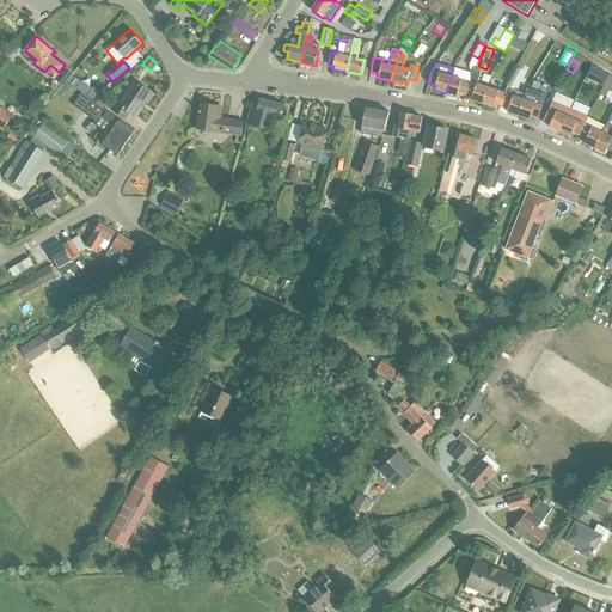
[(451,77),(446,93),(457,96),(458,92),(465,95),(469,83),(470,83),(472,72),(453,67),(453,68),(451,77)]
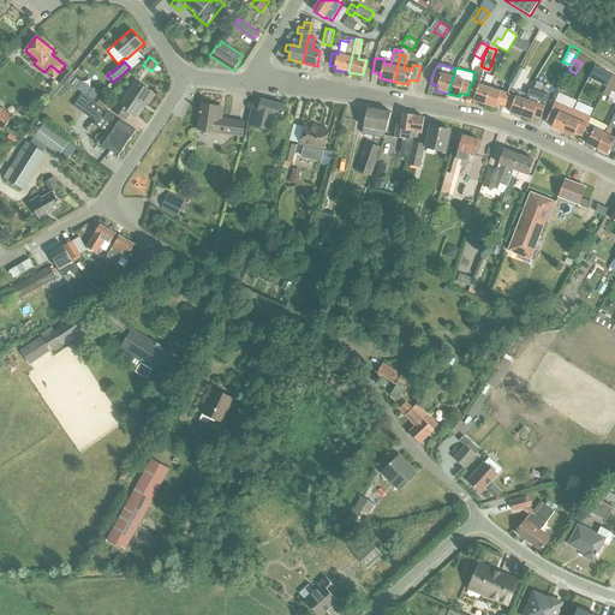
[(520,67),(509,87),(517,90),(526,71),(520,67)]
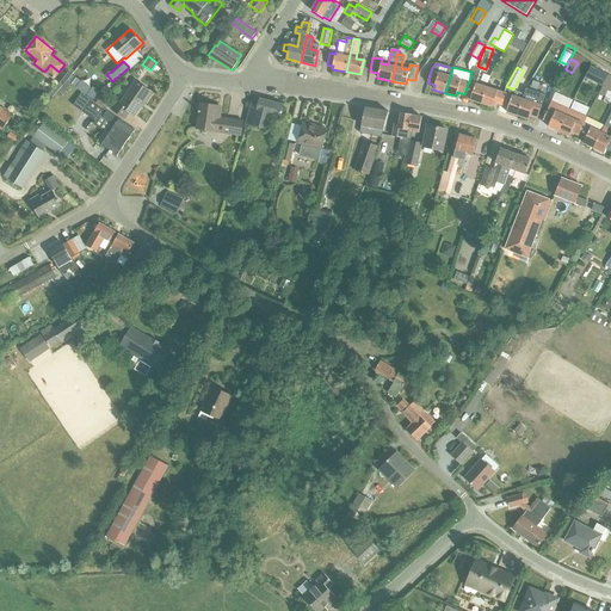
[(591,67),(586,78),(603,86),(608,75),(591,67)]
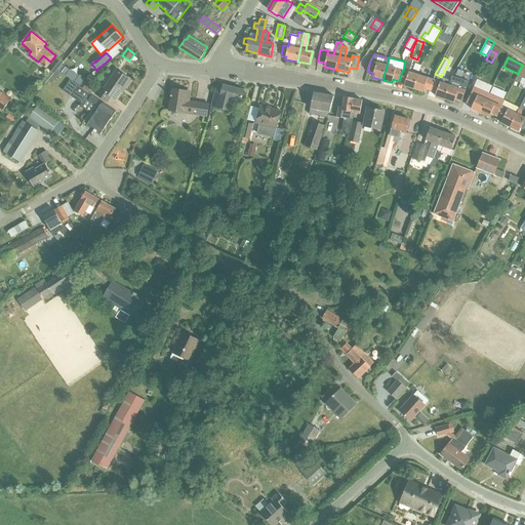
[(61,59),(55,66),(58,69),(64,62),(61,59)]
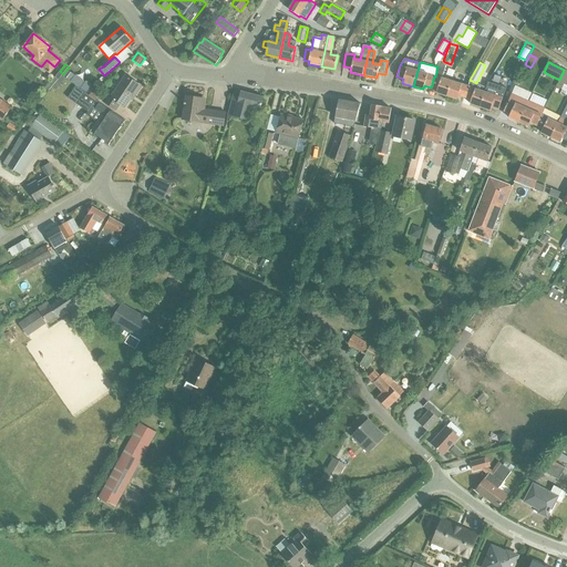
[(436,93),(446,96),(451,82),(441,79),(444,69),(437,66),(435,76),(434,76),(431,88),(437,90),(436,93)]
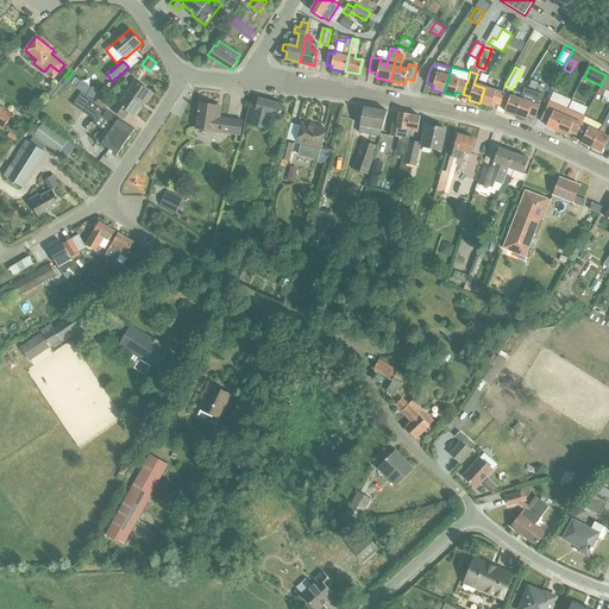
[(145,102),(152,93),(136,81),(119,105),(115,101),(111,108),(124,118),(129,112),(133,114),(143,101),(145,102)]
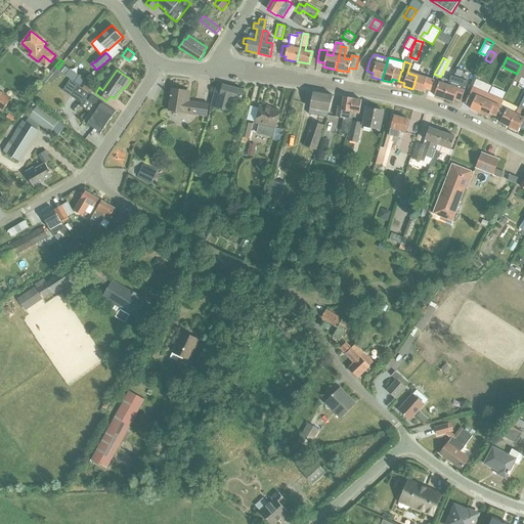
[(424,88),(430,90),(433,80),(417,76),(412,89),(423,92),(424,88)]
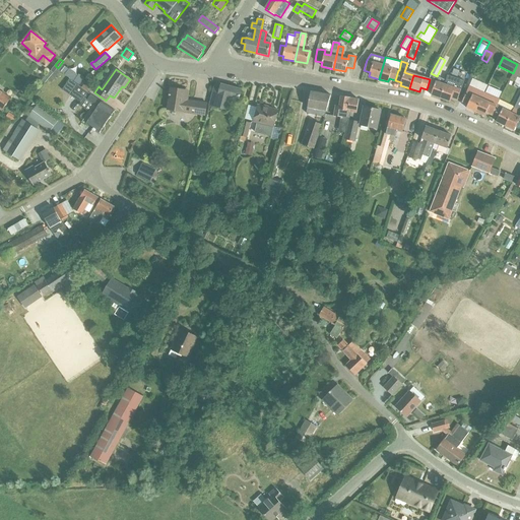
[(445,84),(441,99),(450,102),(451,99),(458,101),(461,89),(464,80),(448,75),(446,80),(445,84)]
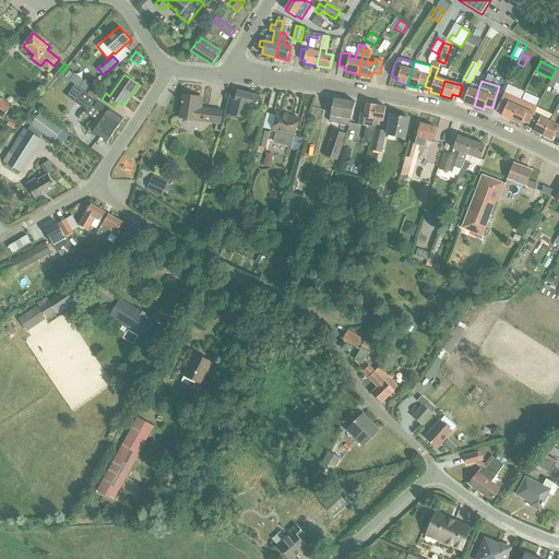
[(462,85),(459,96),(465,98),(464,103),(474,106),(478,91),(479,86),(475,84),(474,90),(462,85)]
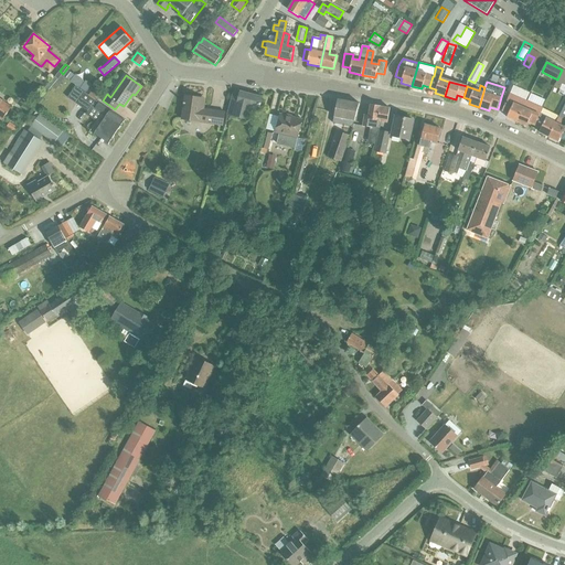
[(104,141),(108,145),(109,142),(110,144),(113,142),(114,141),(114,139),(113,138),(114,136),(118,129),(119,129),(120,127),(120,128),(123,127),(125,126),(125,124),(124,123),(125,120),(76,88),(68,99),(88,112),(92,107),(102,115),(91,131),(103,140),(102,141),(104,142),(104,141)]
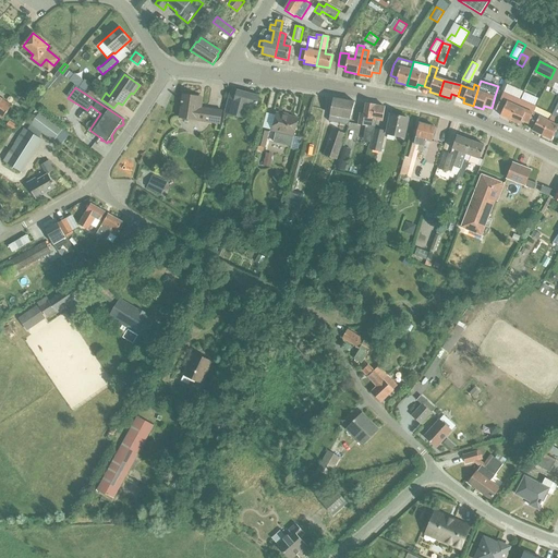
[(226,113),(242,118),(246,105),(256,107),(259,96),(238,91),(238,93),(231,91),(226,113)]
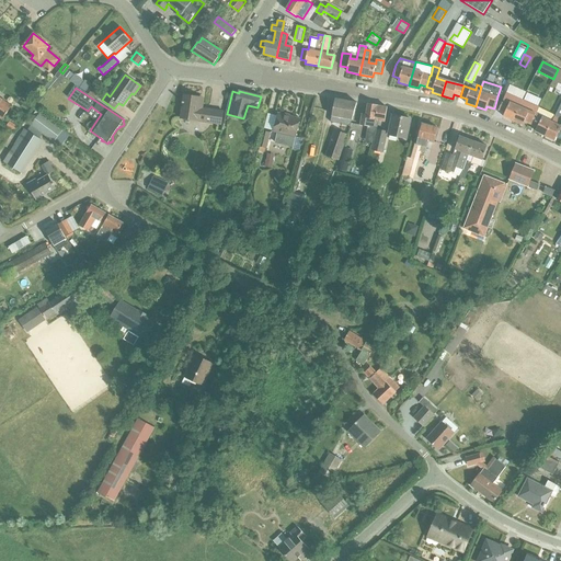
[(540,104),(544,96),(529,91),(526,98),(540,104)]
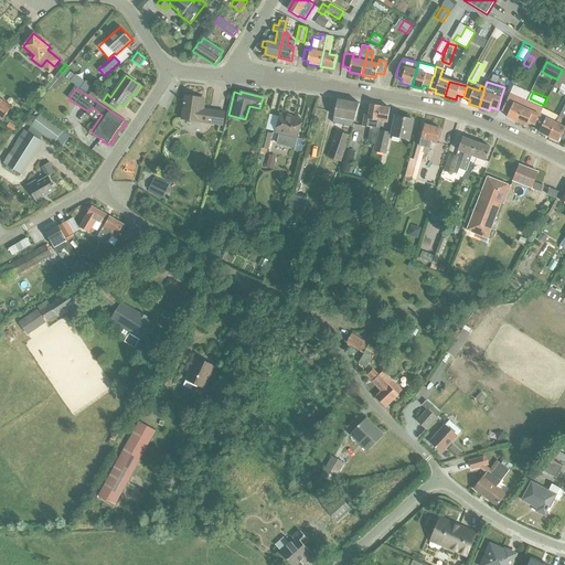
[(507,117),(516,121),(526,100),(510,93),(502,110),(509,114),(507,117)]
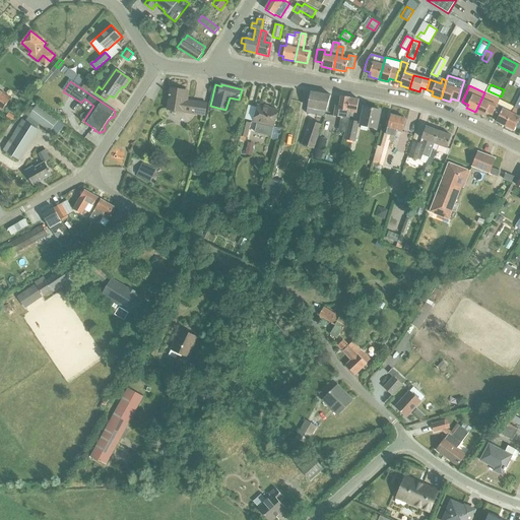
[(168,110),(205,116),(207,104),(185,100),(187,90),(171,88),(168,110)]
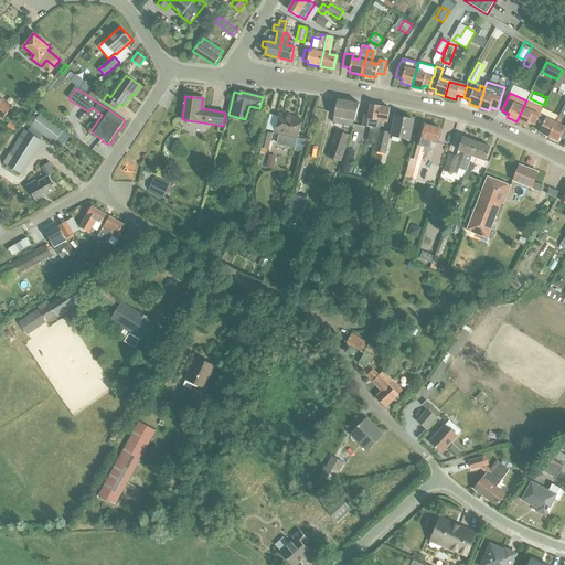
[(0,99),(0,119),(2,121),(11,108),(0,99)]
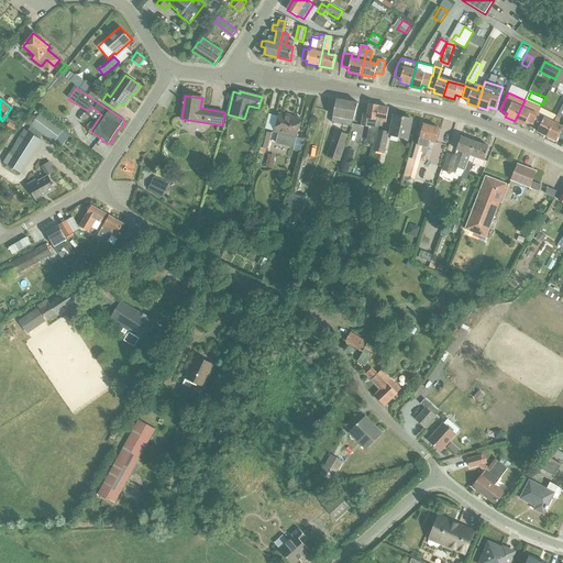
[(337,99),(333,117),(343,119),(342,124),(348,125),(349,120),(353,121),(357,103),(337,99)]
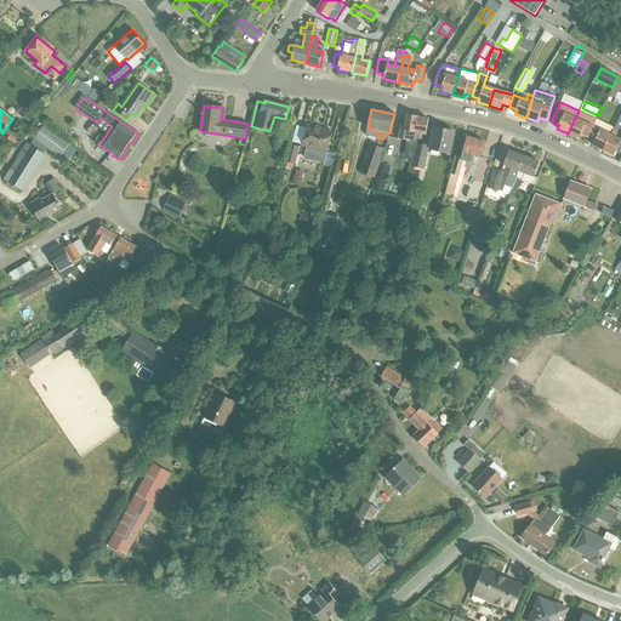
[(580,135),(588,137),(593,125),(597,119),(597,118),(579,110),(568,134),(579,138),(580,135)]
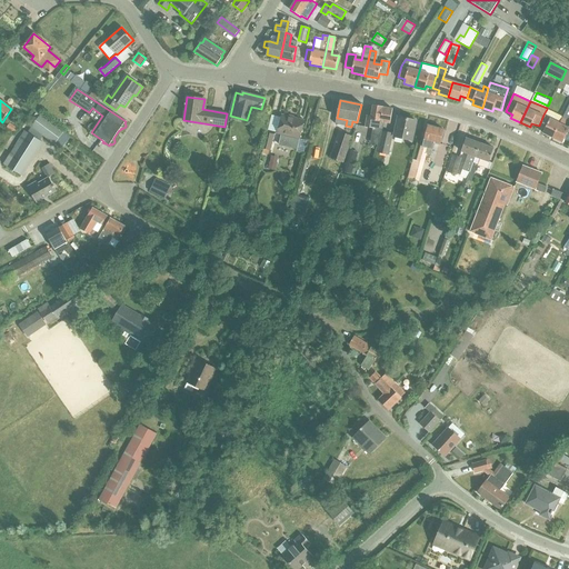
[(368,116),(366,127),(373,129),(370,145),(379,145),(381,130),(382,130),(385,122),(390,123),(391,121),(392,109),(382,108),(373,106),(371,117),(368,116)]
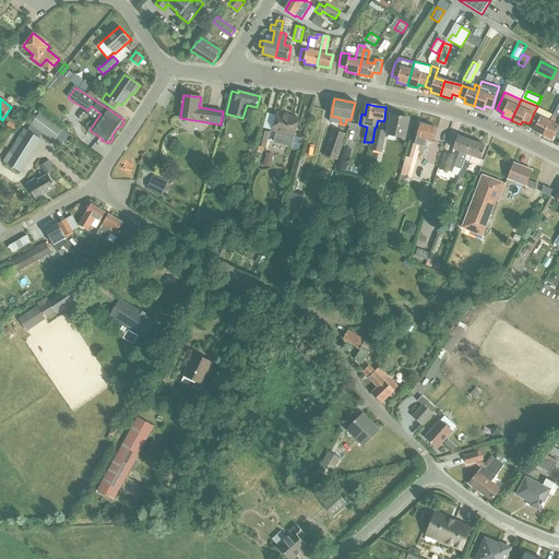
[(534,130),(543,134),(550,121),(554,115),(537,107),(534,113),(530,123),(535,127),(534,130)]
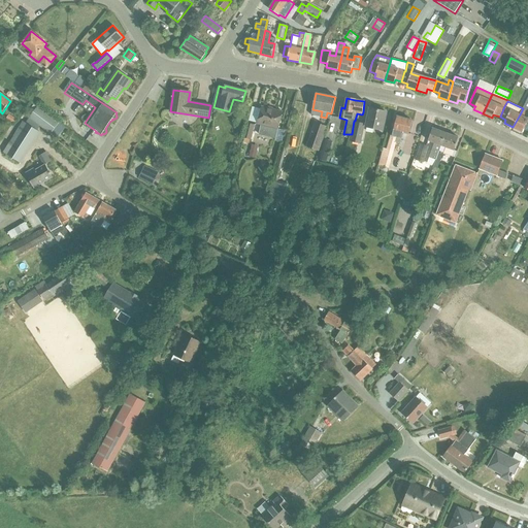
[(278,129),(283,111),(261,106),(257,124),(261,125),(259,134),(274,138),(276,129),(278,129)]
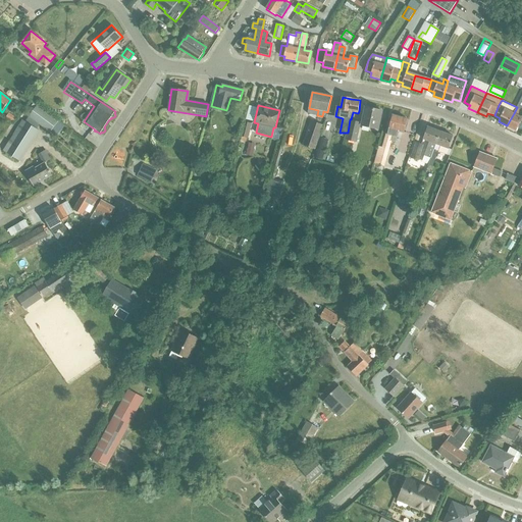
[(17,137),(14,135),(10,141),(12,143),(9,149),(6,147),(3,151),(19,161),(39,132),(37,131),(40,125),(50,133),(57,121),(37,106),(29,116),(31,117),(27,123),(25,123),(17,137)]
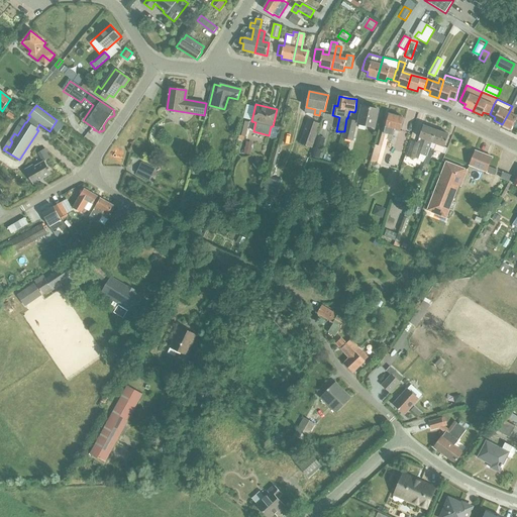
[(509,112),(502,124),(511,129),(513,125),(516,127),(516,108),(512,106),(509,112)]
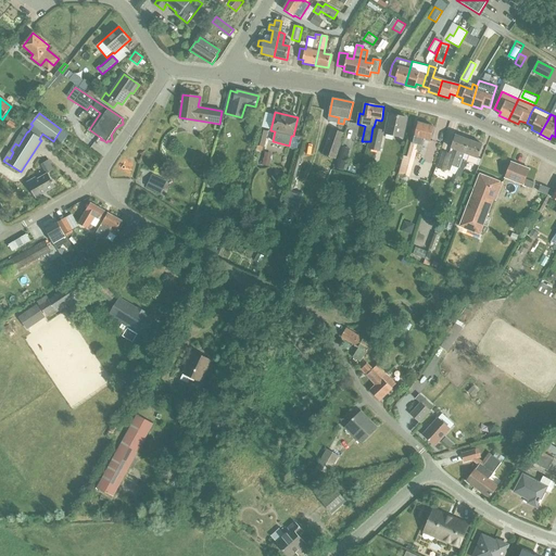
[(386,134),(403,137),(407,118),(390,115),(386,134)]
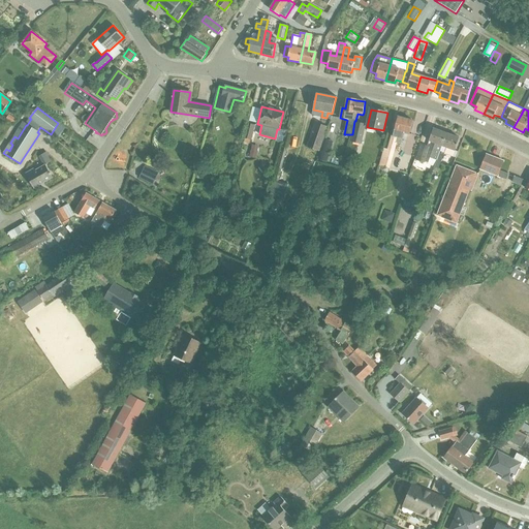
[(394,129),(387,150),(384,149),(379,165),(390,168),(395,152),(397,143),(401,144),(404,133),(409,134),(413,121),(398,117),(394,130),(394,129)]
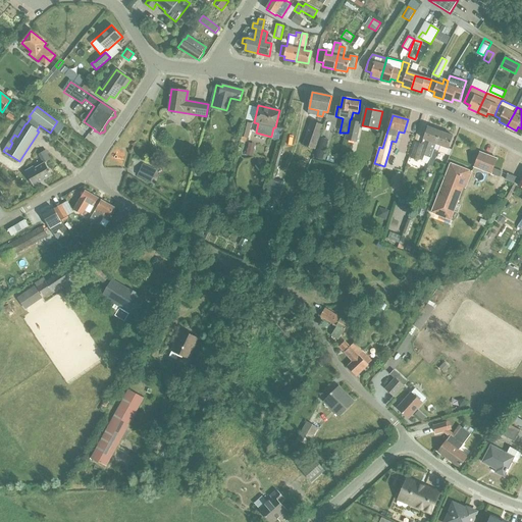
[(241,136),(248,138),(251,123),(244,121),(241,136)]
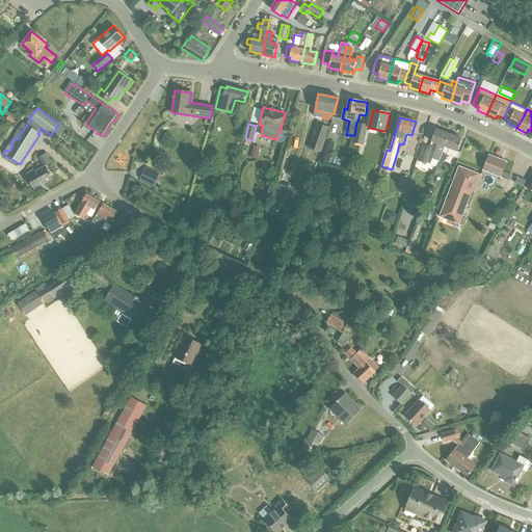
[(310,149),(303,168),(315,171),(320,152),(321,152),(325,140),(329,128),(317,124),(310,149)]
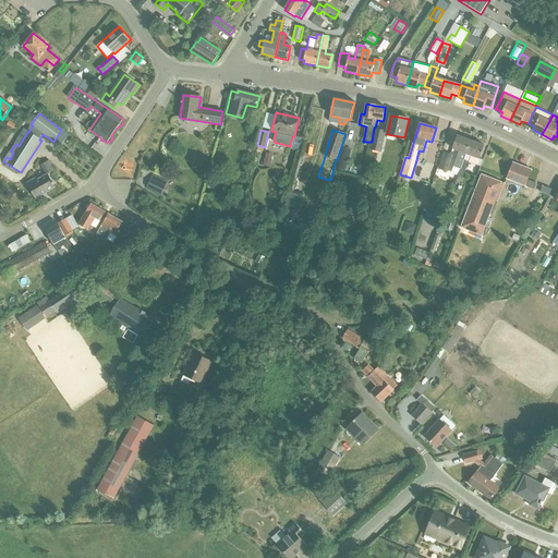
[(372,149),(380,152),(385,132),(376,130),(372,149)]
